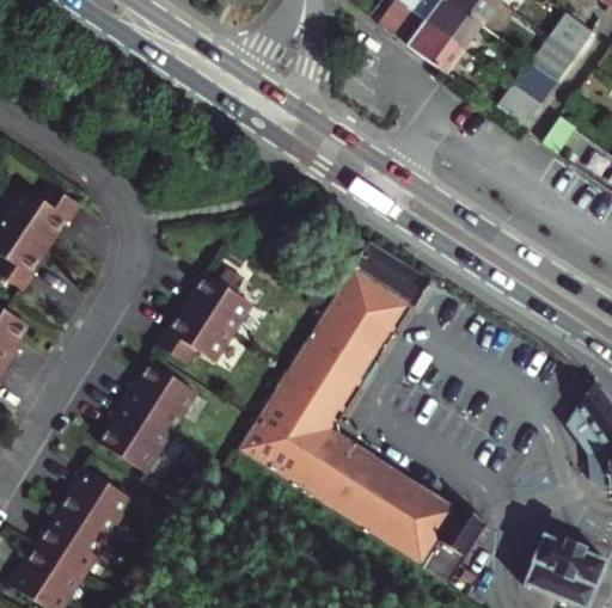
[(463,44),(401,0),(393,0),(378,22),(444,69),(463,44)]
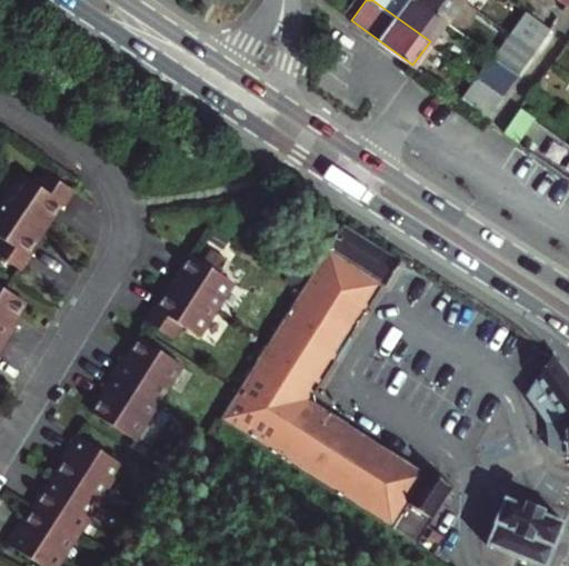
[(372,0),(430,41),(446,20),(419,0),(372,0)]
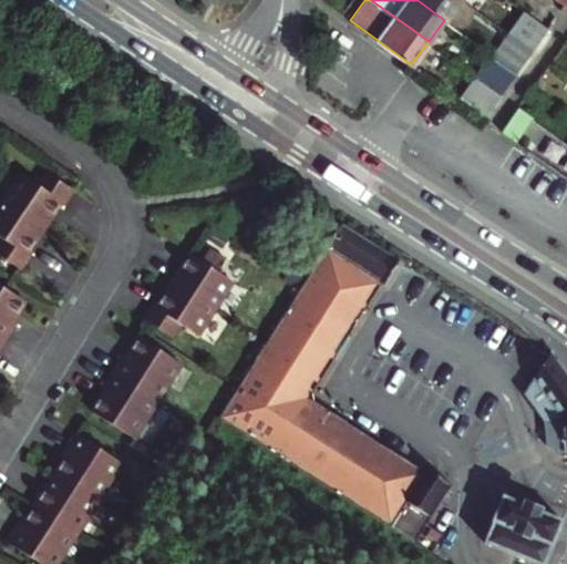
[(418,0),(444,20),(460,0),(418,0)]
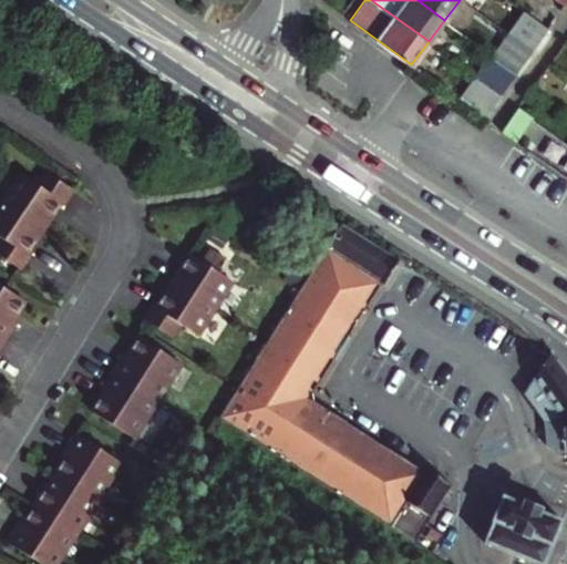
[(526,11),(511,33),(533,49),(548,27),(526,11)]
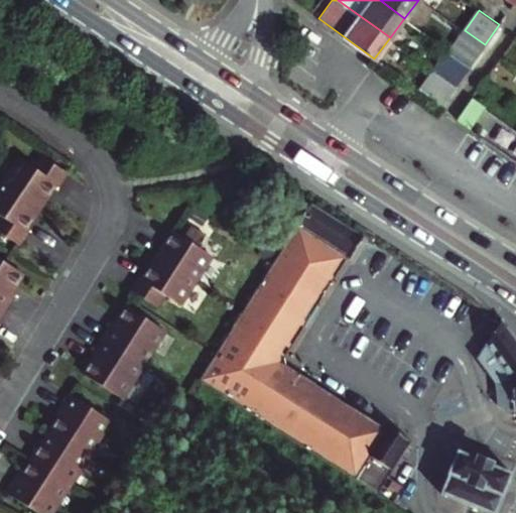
[(434,72),(457,88),(471,68),(449,51),(434,72)]
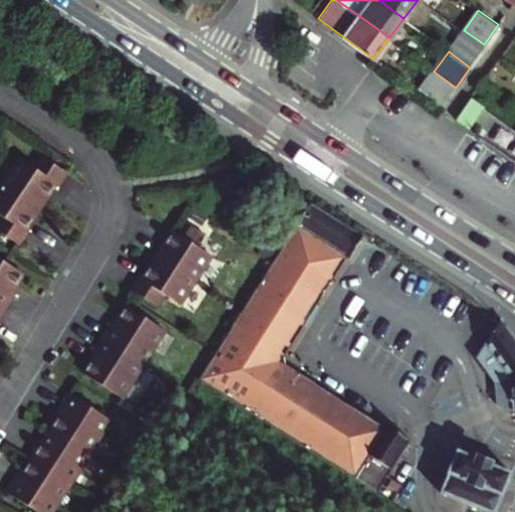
[(434,71),(419,92),(442,107),(456,88),(434,71)]
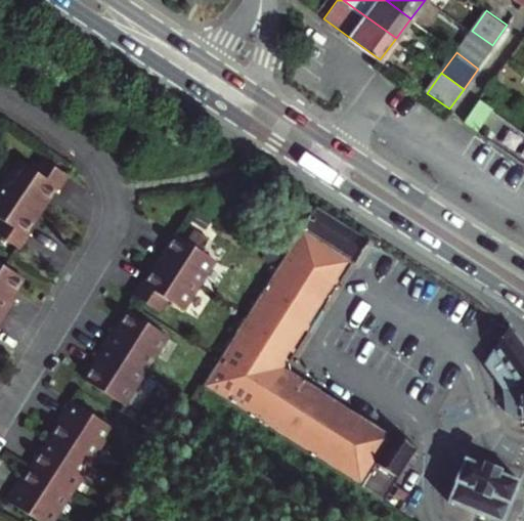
[(462,119),(475,127),(490,105),(478,96),(462,119)]
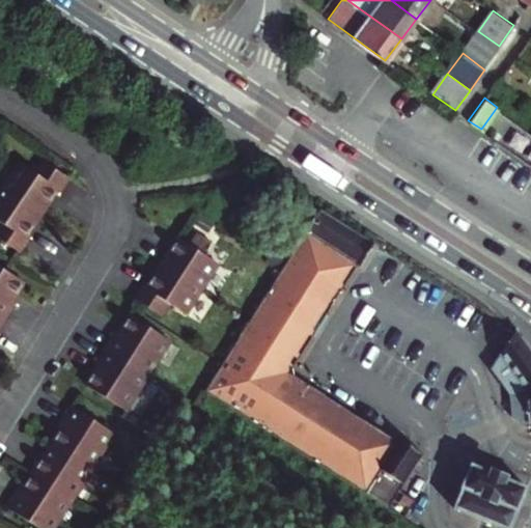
[(39,167),(24,158),(7,183),(0,194),(0,214),(5,217),(0,224),(0,231),(26,248),(34,235),(30,232),(62,186),(65,188),(75,174),(48,156),(39,167)]
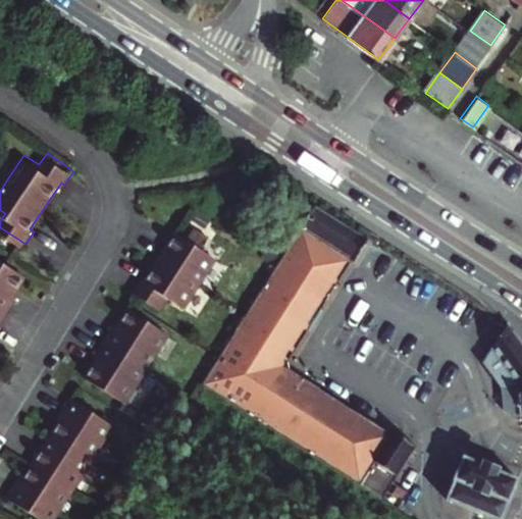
[(202,382),(382,499),(394,481),(417,445),(407,438),(394,430),(392,433),(386,440),(276,371),(274,363),(344,254),(351,259),(354,260),(365,244),(369,238),(315,203),(202,382)]
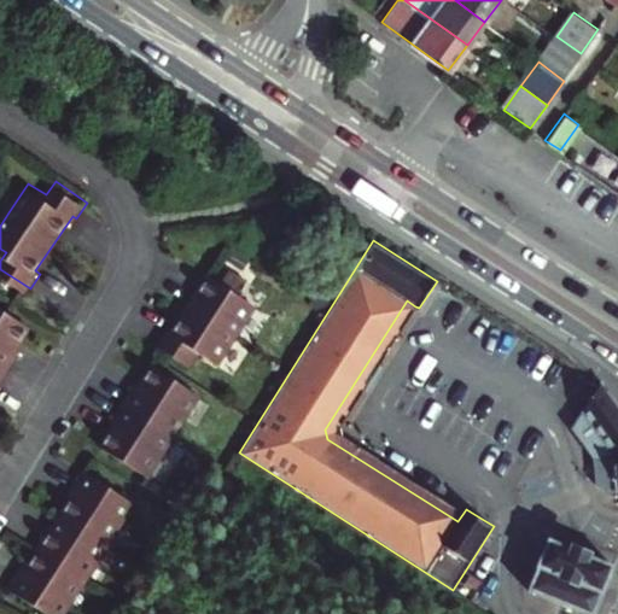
[(192,363),(202,350),(219,361),(257,300),(240,290),(250,275),(233,263),(223,278),(211,270),(174,329),(169,326),(159,341),(192,363)]
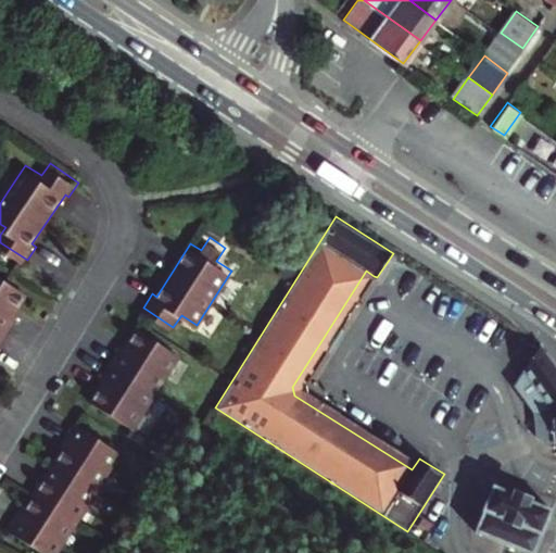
[(294,396),(412,469),(417,462),(400,451),(373,434),(348,417),(318,400),(303,390),(314,372),(328,349),(345,321),(364,292),(374,276),(366,271),(292,387),(294,396)]
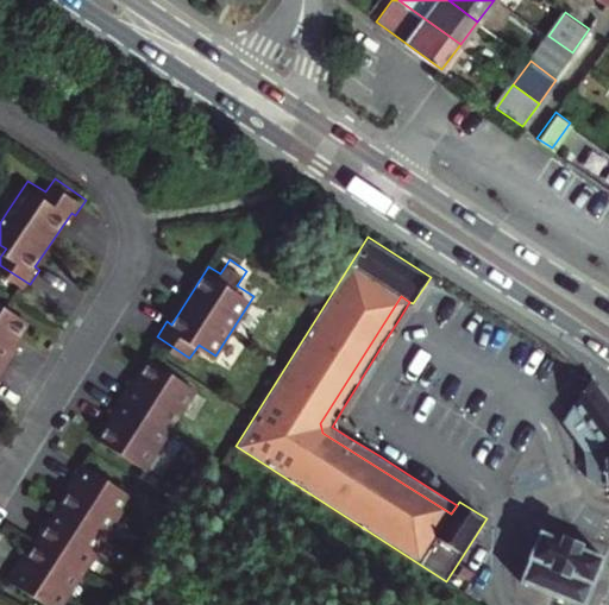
[(0,379),(24,342),(19,338),(31,317),(0,297),(0,379)]
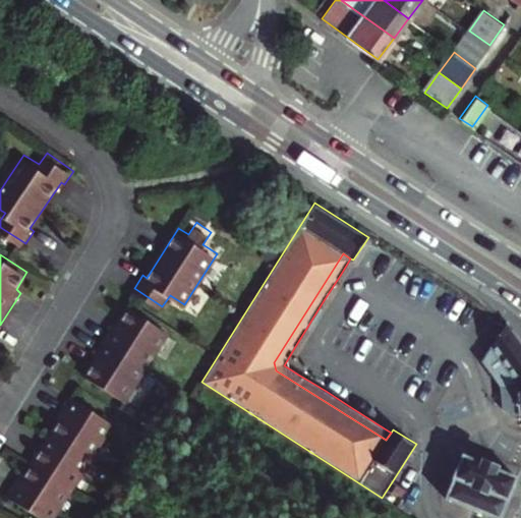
[(95,352),(99,355),(87,372),(125,398),(169,330),(131,305),(119,323),(116,321),(95,352)]
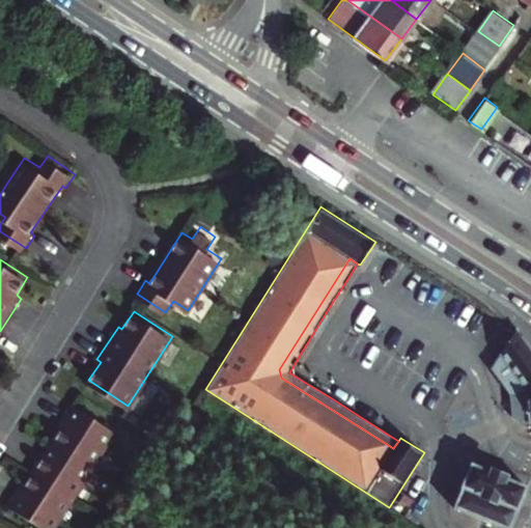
[(530,348),(515,329),(514,330),(512,334),(490,367),(509,391),(512,416),(521,422),(530,421),(530,348)]
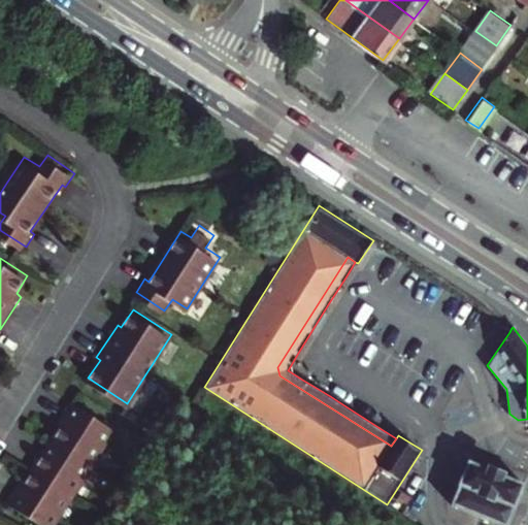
[(19,483),(7,500),(45,524),(53,524),(116,426),(73,398),(63,415),(66,417),(42,455),(23,486),(19,483)]
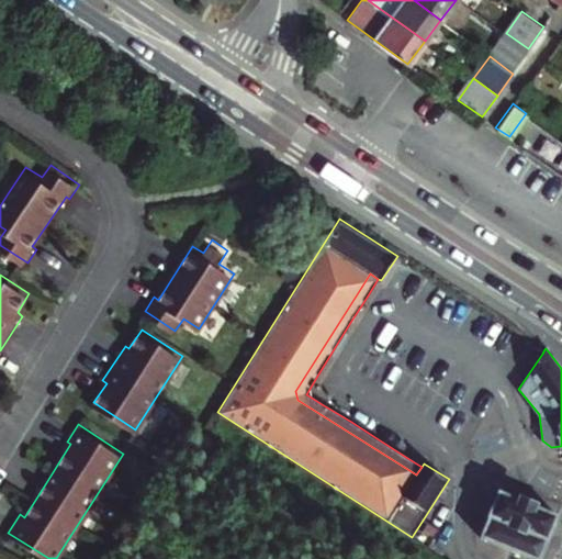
[(536,558),(539,558),(558,514),(521,500),(499,490),(481,536),(536,558)]
